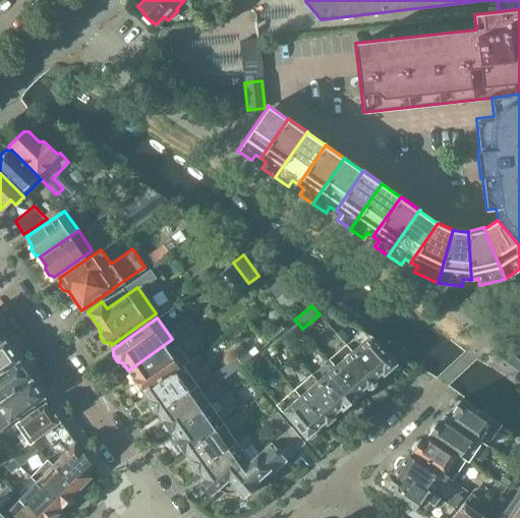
[(363,331),(347,344),(376,379),(382,372),(384,376),(397,364),(397,359),(393,353),(387,352),(374,337),(363,331)]
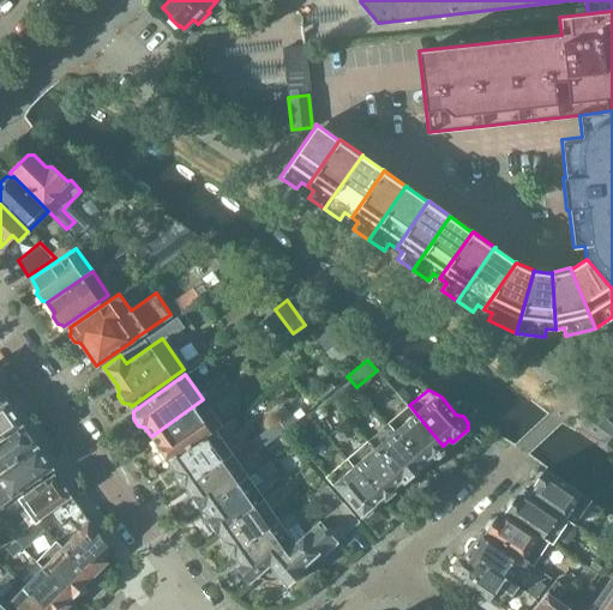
[(222,424),(203,399),(151,436),(158,446),(157,452),(163,459),(169,460),(169,461),(215,429),(222,424)]
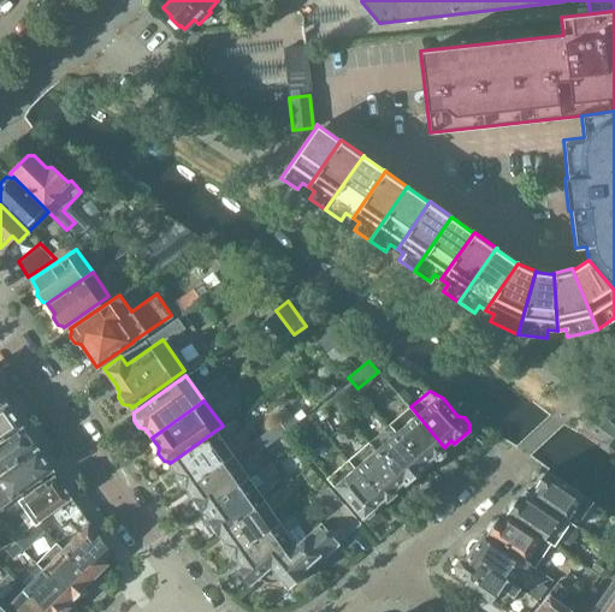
[(6,403),(0,406),(0,440),(22,426),(6,403)]
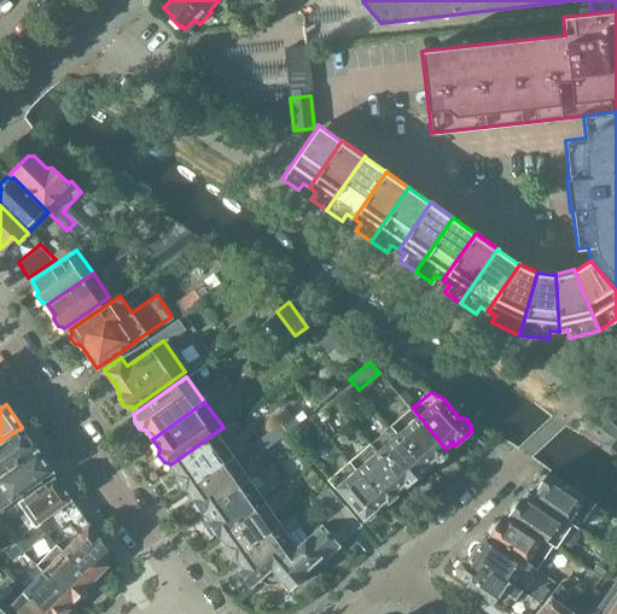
[(412,408),(390,426),(425,466),(435,457),(437,461),(447,452),(443,450),(446,449),(412,408)]
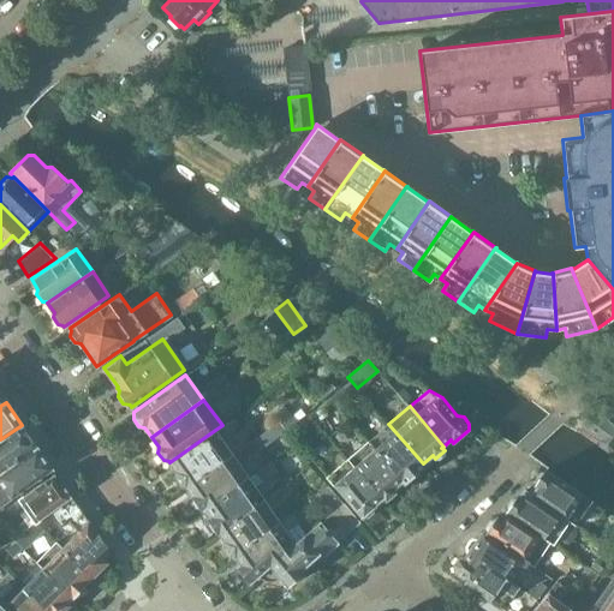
[(613,426),(592,411),(582,425),(601,441),(601,447),(604,450),(610,448),(613,443),(613,426)]
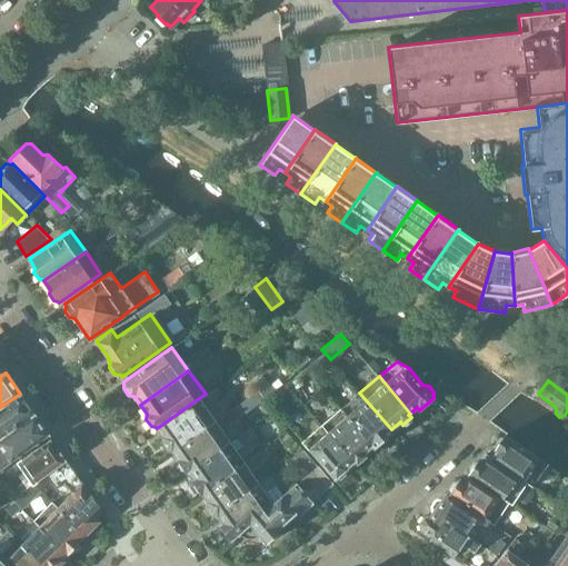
[(394,433),(391,429),(359,393),(340,408),(371,446),(375,448),(394,433)]
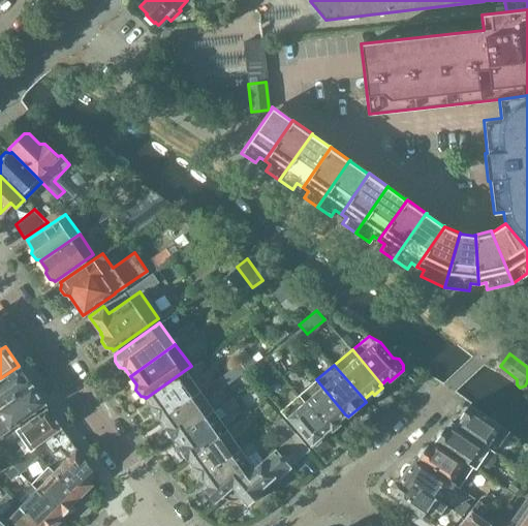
[(0,406),(31,384),(19,366),(0,378),(0,406)]
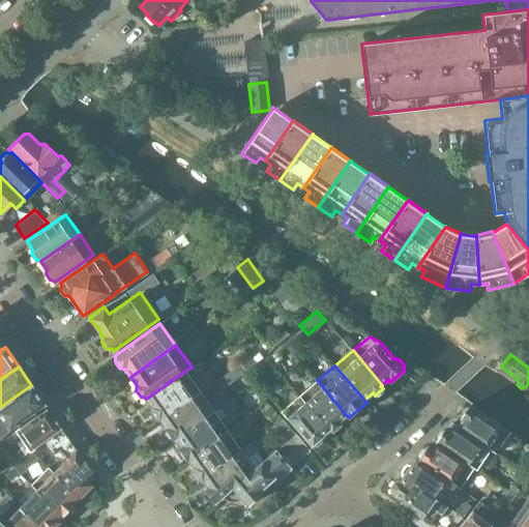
[(185,371),(146,399),(151,405),(150,411),(155,417),(159,418),(200,390),(185,371)]
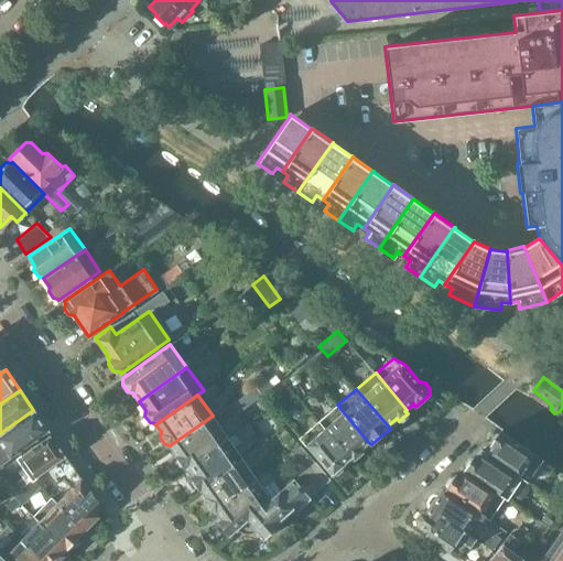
[(318,421),(350,459),(352,457),(354,460),(363,452),(359,449),(368,442),(337,405),(318,421)]
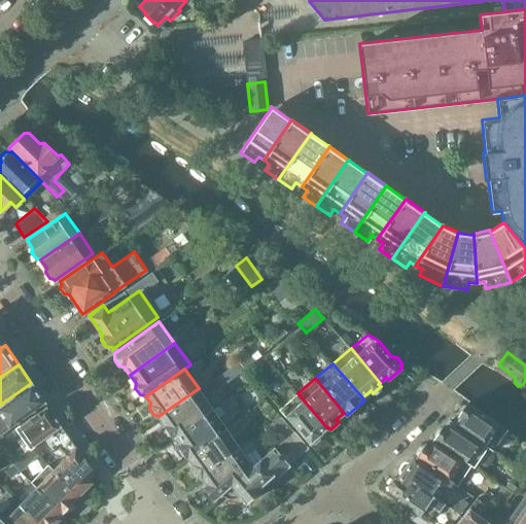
[(31,383),(0,405),(0,433),(44,402),(31,383)]
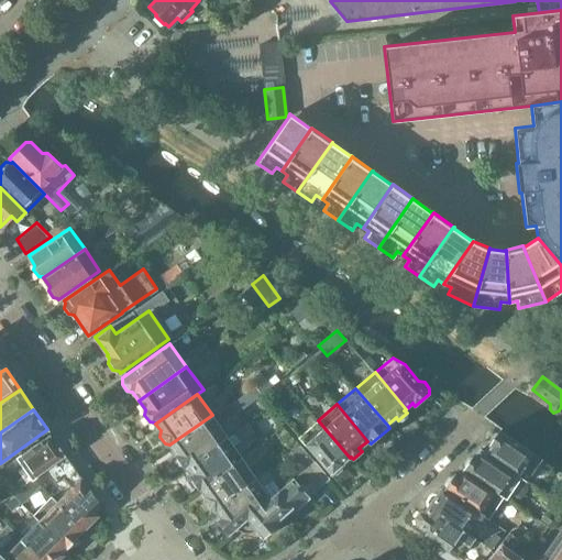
[(184,465),(185,467),(227,436),(212,415),(169,445),(176,454),(176,459),(179,464),(184,465)]
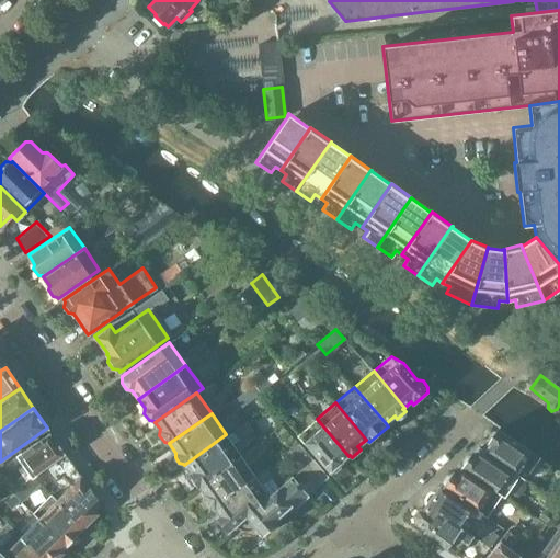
[(349,456),(317,419),(298,434),(329,473),(331,470),(334,471),(340,467),(340,463),(349,456)]
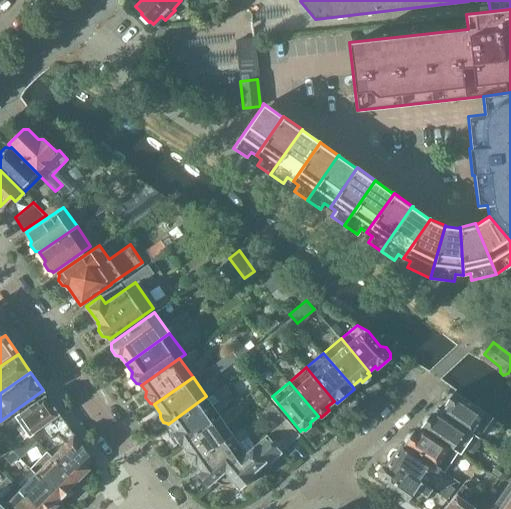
[(446,405),(442,411),(473,432),(478,436),(491,416),(454,391),(453,392),(448,393),(444,399),(445,399),(446,404),(445,405),(446,405)]
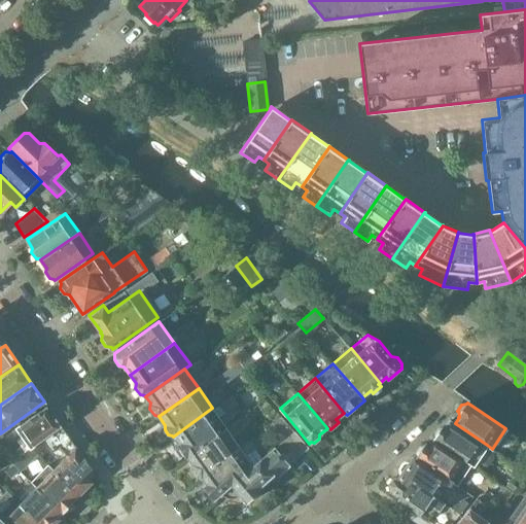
[(46,406),(16,426),(31,447),(61,425),(51,412),(50,412),(46,406)]
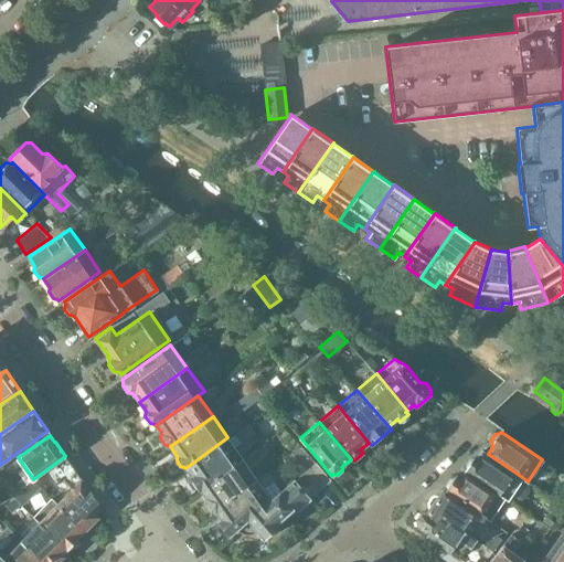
[(200,490),(203,488),(242,458),(227,437),(185,468),(189,467),(193,474),(191,476),(192,478),(191,483),(194,487),(199,488),(200,490)]
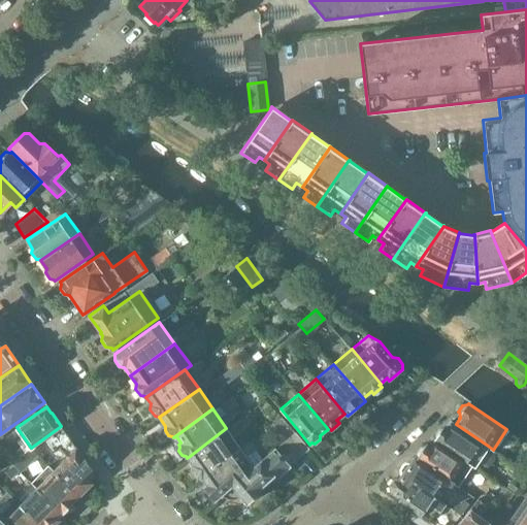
[(435,438),(435,439),(471,464),(473,466),(488,446),(456,424),(450,420),(445,426),(443,427),(438,428),(434,433),(434,434),(435,438)]
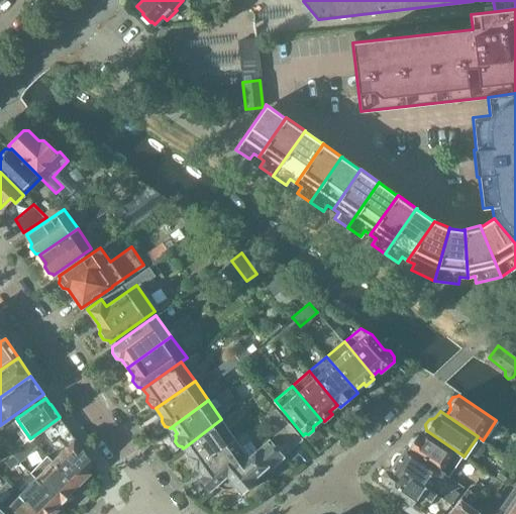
[(198,468),(199,467),(234,437),(221,419),(186,446),(190,453),(189,459),(193,467),(198,468)]
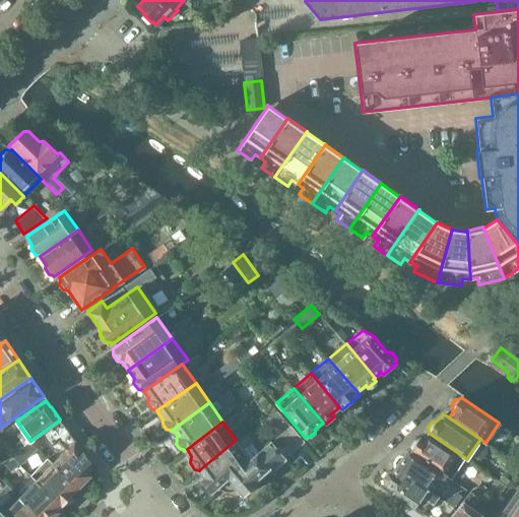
[(47,457),(47,458),(76,488),(87,475),(89,477),(96,470),(63,424),(55,429),(63,441),(60,444),(65,449),(52,462),(47,457)]
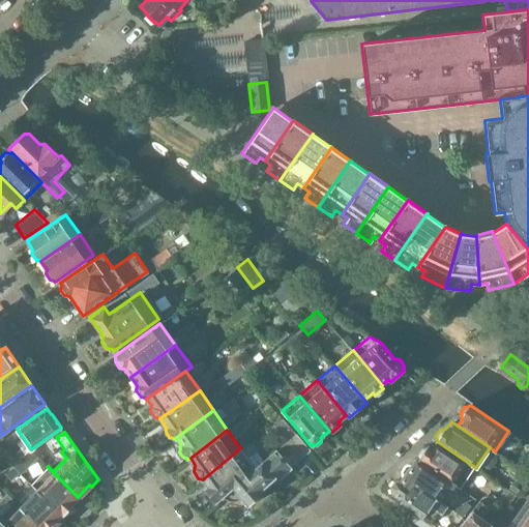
[(255,469),(215,501),(216,501),(225,496),(228,499),(231,501),(234,501),(238,500),(241,497),(246,503),(250,503),(259,495),(259,493),(258,492),(261,489),(264,490),(267,488),(269,486),(271,484),(271,480),(273,478),(276,480),(291,468),(289,466),(307,449),(295,434),(255,469)]
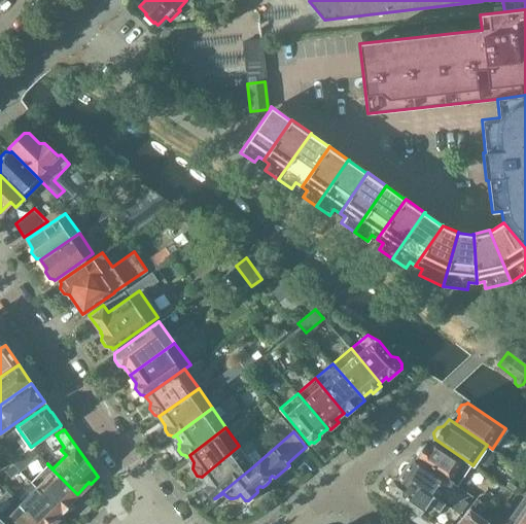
[(416,455),(415,456),(452,482),(457,484),(470,463),(434,439),(432,438),(428,444),(425,442),(424,443),(419,445),(419,444),(415,450),(416,455)]
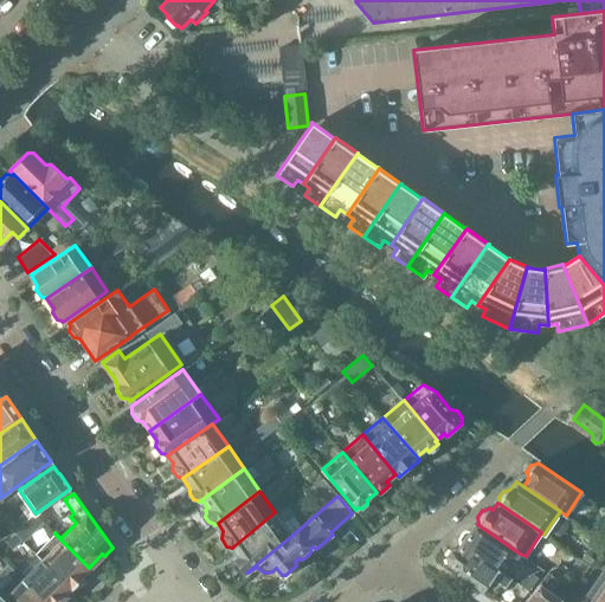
[(244,571),(246,573),(291,536),(275,512),(233,547),(238,555),(237,556),(236,560),(244,571)]
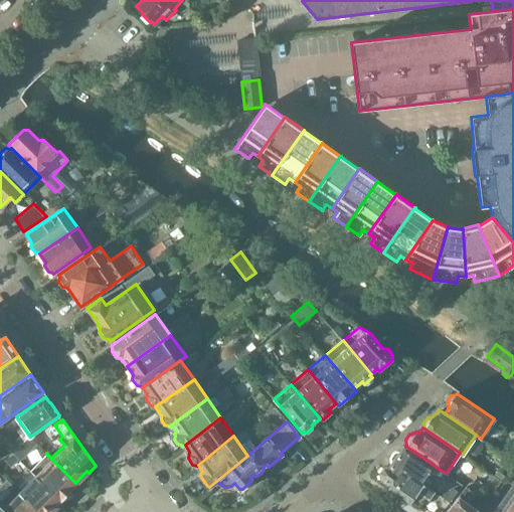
[(390,463),(391,463),(427,488),(435,478),(437,479),(442,471),(405,446),(403,445),(399,451),(399,450),(394,452),(390,457),(390,463)]
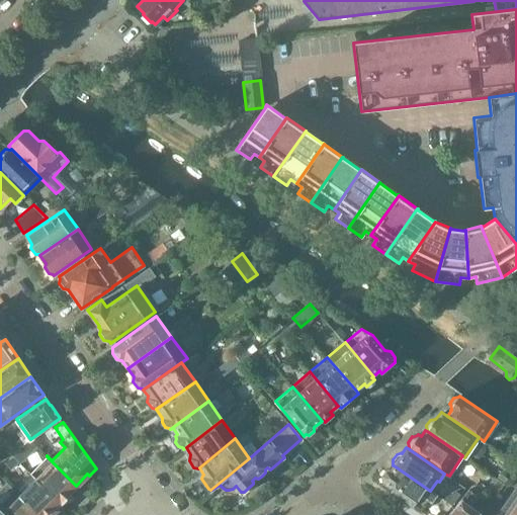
[(47,456),(30,473),(62,504),(73,493),(71,491),(76,486),(47,456)]
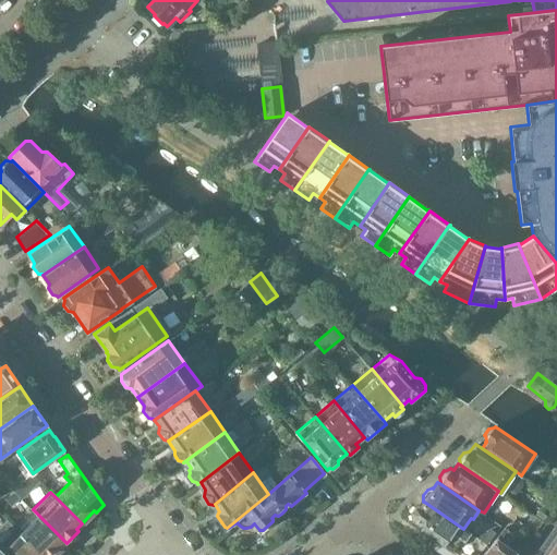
[(463,529),(424,502),(421,507),(415,507),(415,506),(411,513),(413,518),(412,518),(420,523),(420,528),(452,550),(461,539),(464,541),(470,533),(463,529)]
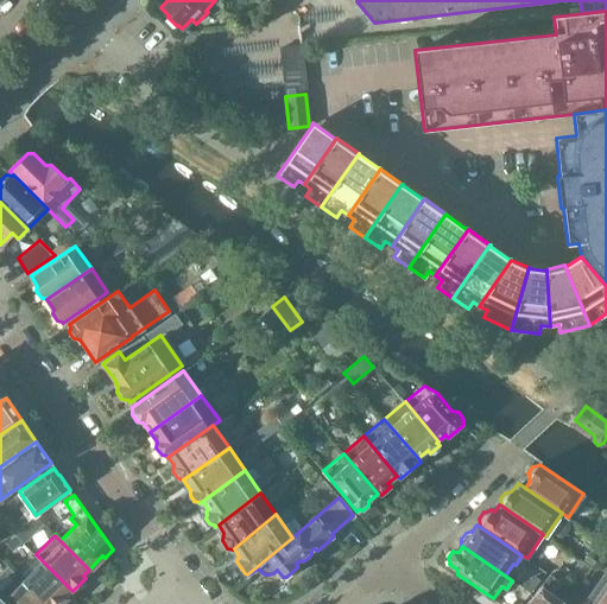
[(36,554),(17,574),(46,603),(59,603),(67,597),(64,596),(70,590),(73,591),(36,554)]
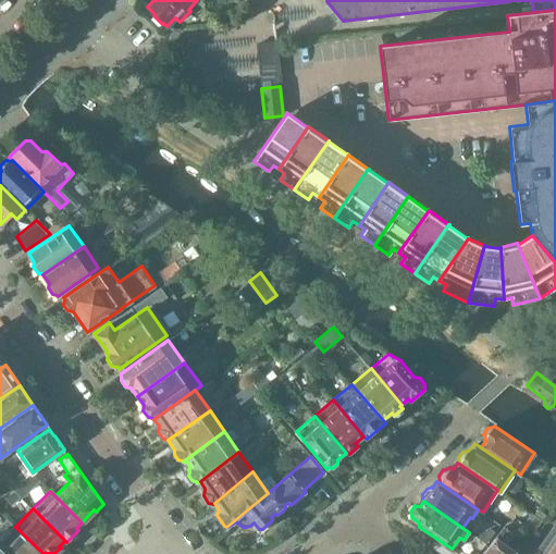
[(0,548),(7,553),(42,553),(15,527),(7,518),(0,524),(0,548)]
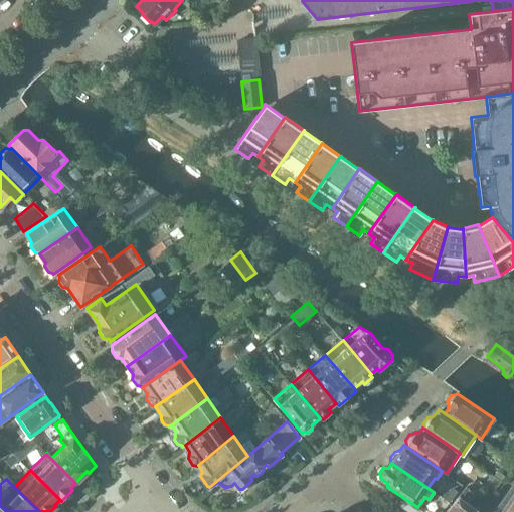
[(513,511),(513,483),(494,511),(513,511)]
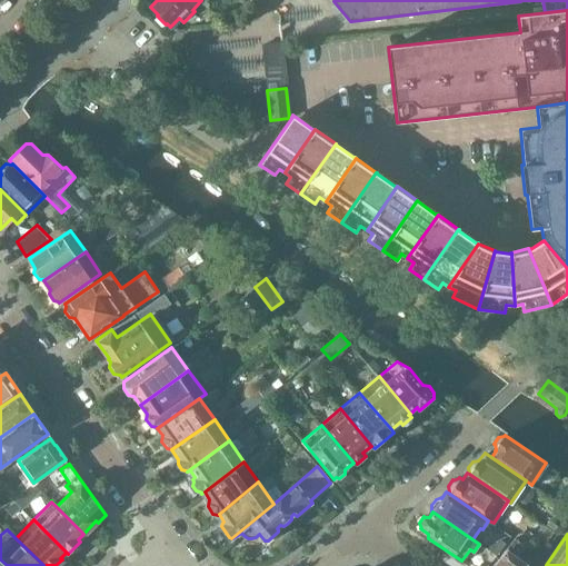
[(515,537),(490,565),(522,565),(526,563),(517,556),(526,545),(515,537)]
